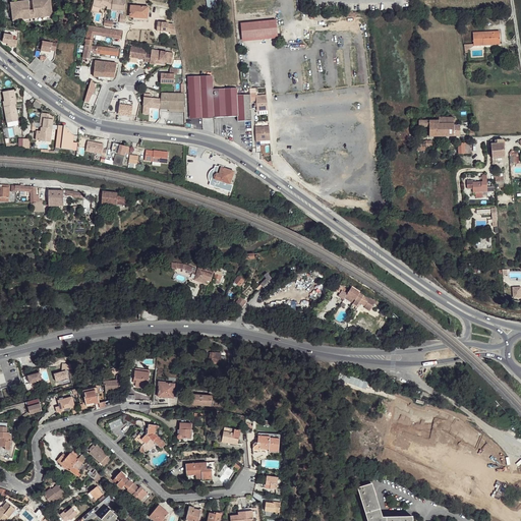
[(29,1),(11,3),(13,20),(31,18),(35,18),(52,16),(50,0),(34,0),(33,0),(34,10),(31,11),(29,1)]
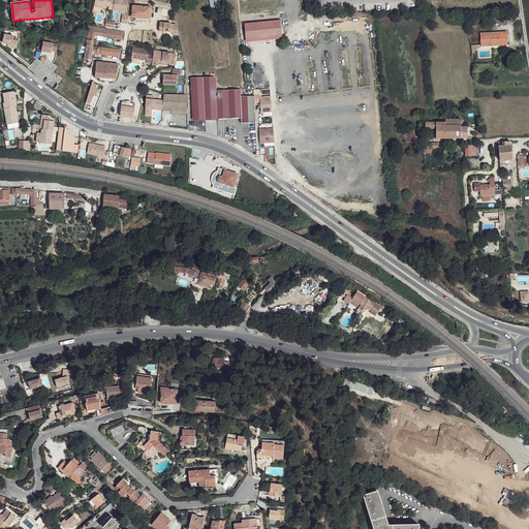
[(128,0),(125,0),(114,0),(113,9),(126,11),(128,0)]
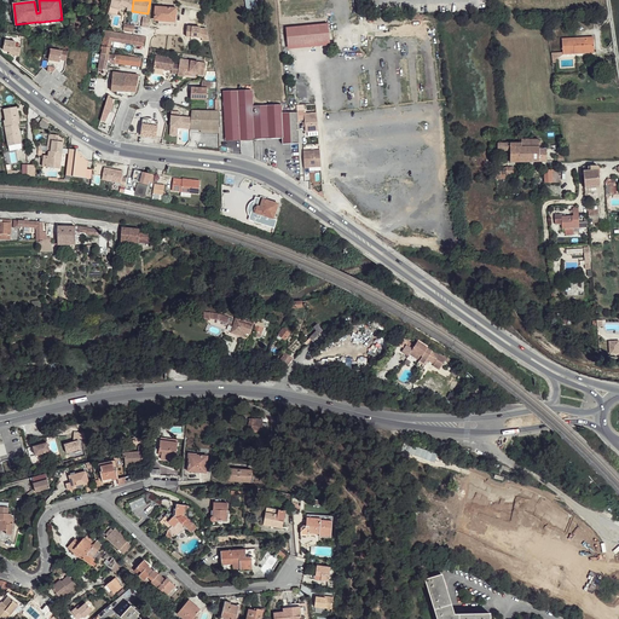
[(177,10),(155,7),(154,18),(158,19),(158,21),(169,22),(169,24),(175,25),(177,10)]
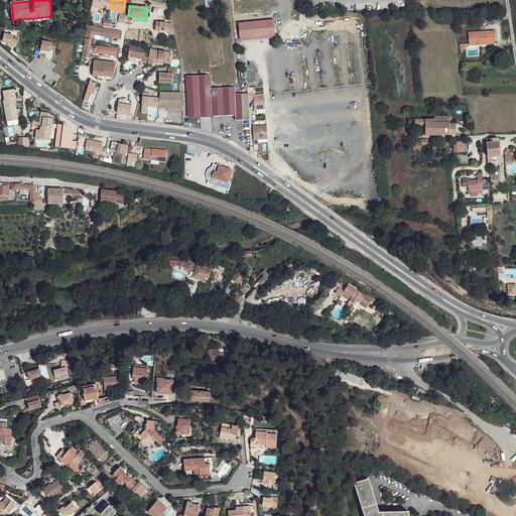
[(275,35),(273,20),(258,21),(259,36),(275,35)]
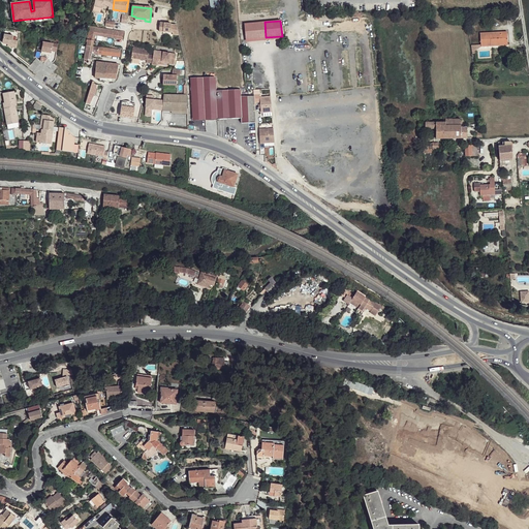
[(246,38),(266,37),(265,22),(245,24),(246,38)]
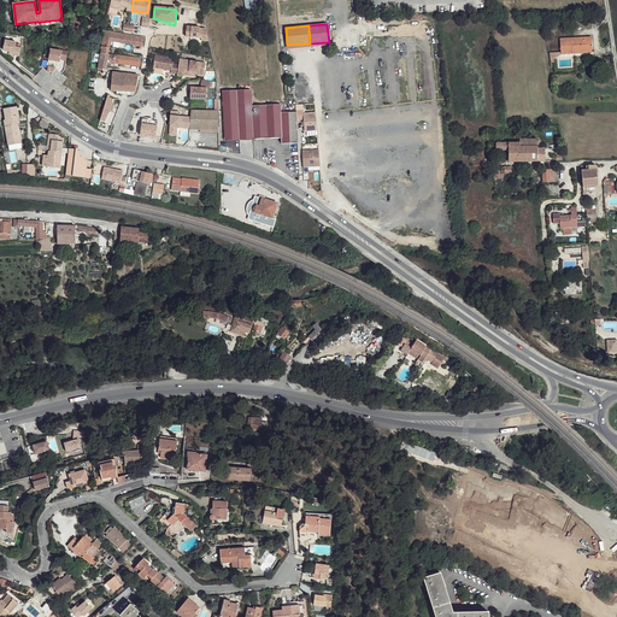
[(187,27),(187,36),(203,37),(203,40),(209,41),(206,29),(200,28),(187,27)]
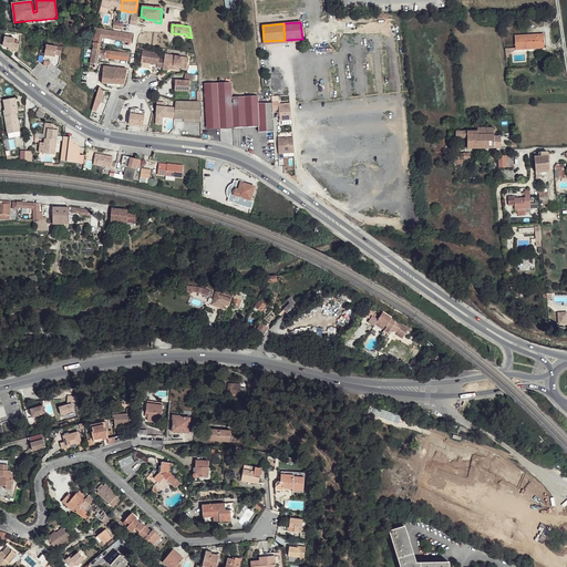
[(133,34),(96,28),(92,45),(93,45),(93,49),(100,50),(103,35),(106,35),(132,40),(133,34)]
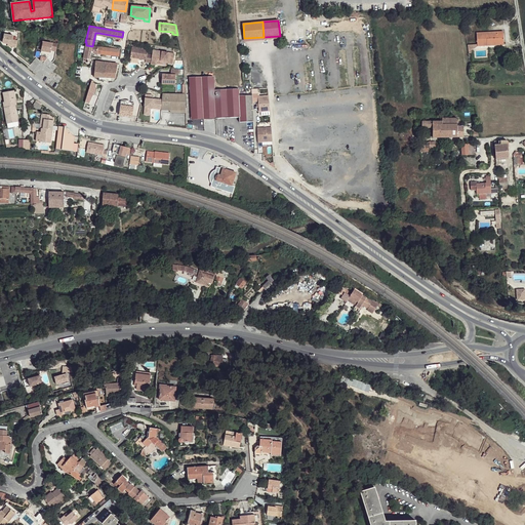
[(503,32),(477,33),(477,46),(498,45),(498,43),(503,43),(503,32)]
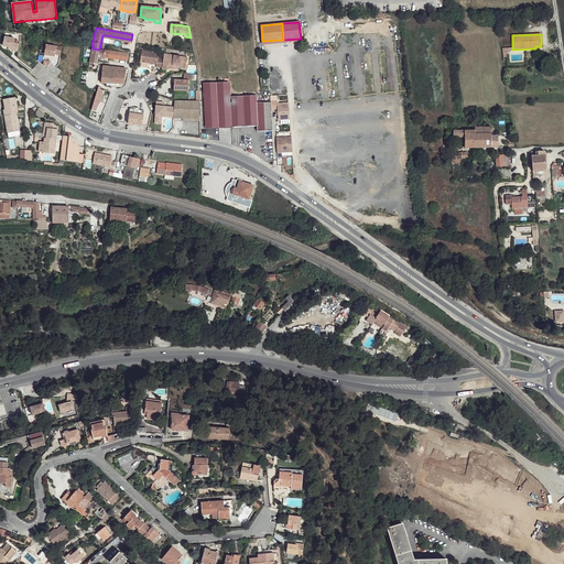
[(17,39),(7,38),(4,46),(6,47),(11,49),(14,49),(14,51),(20,52),(21,44),(15,43),(17,39)]
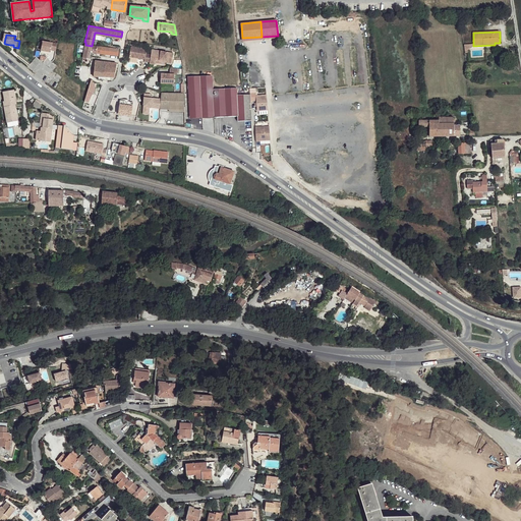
[(59,45),(45,42),(43,51),(53,53),(53,51),(58,52),(59,45)]
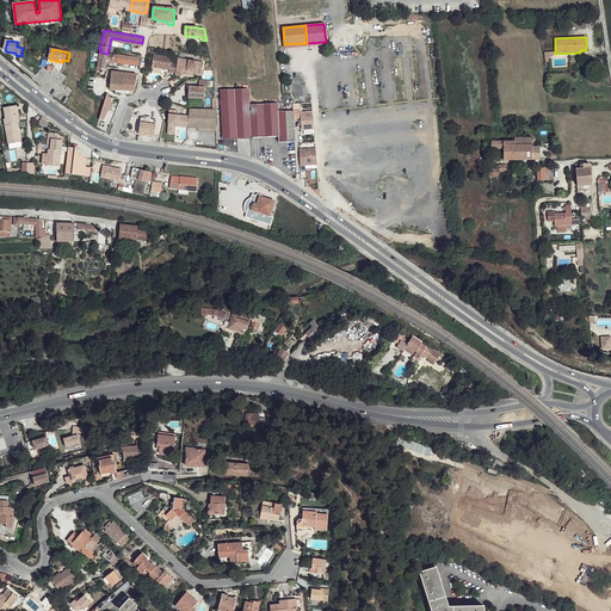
[(107,54),(100,53),(97,68),(102,69),(105,69),(106,61),(139,63),(140,59),(112,55),(107,54)]
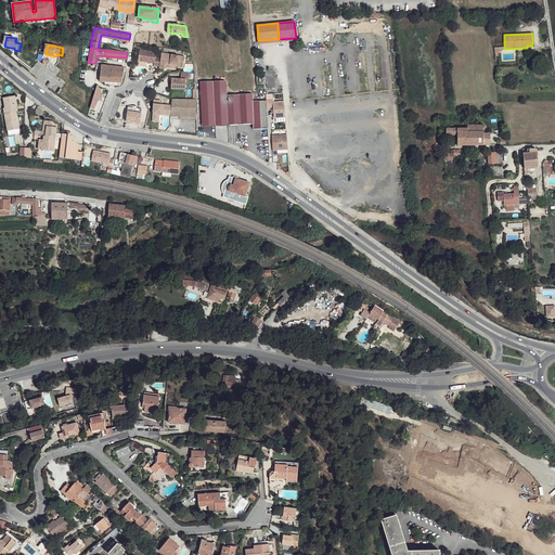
[(156,52),(139,50),(138,61),(154,63),(154,65),(159,66),(160,57),(155,57),(156,52)]
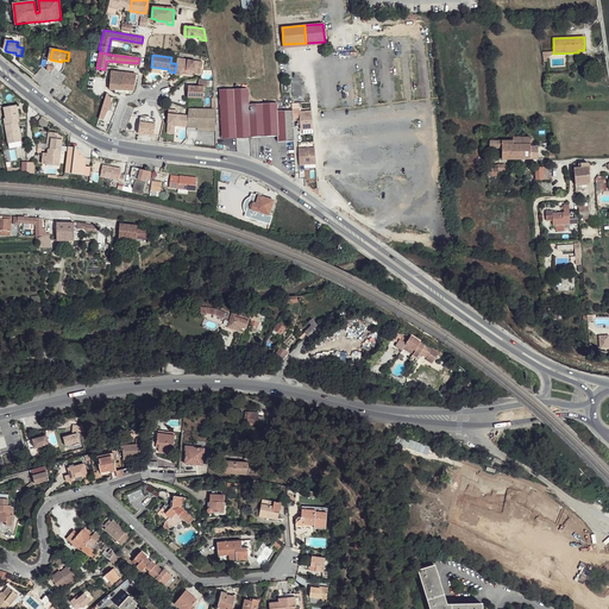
[(202,61),(177,57),(176,63),(175,73),(175,74),(181,75),(181,73),(181,69),(193,70),(193,69),(194,69),(194,71),(201,73),(202,61)]
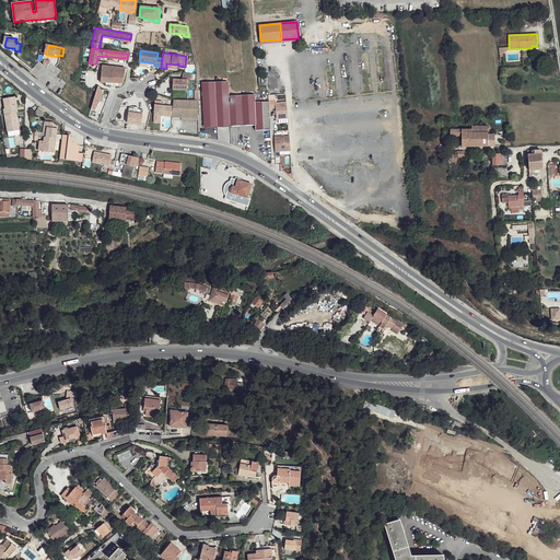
[(114,68),(102,66),(102,72),(101,81),(113,82),(114,73),(114,68)]
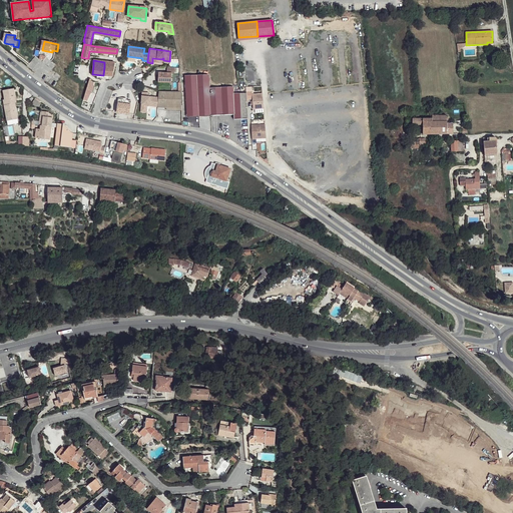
[(175,66),(167,67),(167,72),(158,72),(159,81),(172,81),(172,72),(175,72),(175,66)]
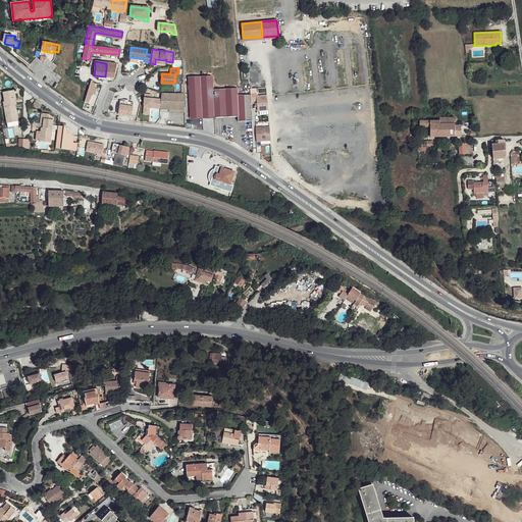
[(116,69),(106,68),(105,76),(115,77),(116,69)]
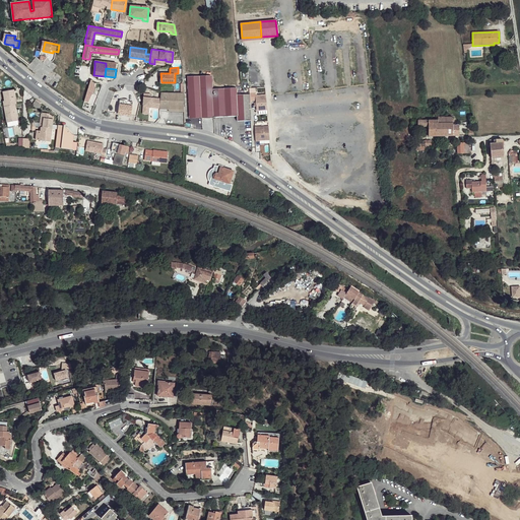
[(211,76),(199,77),(200,89),(212,89),(211,76)]
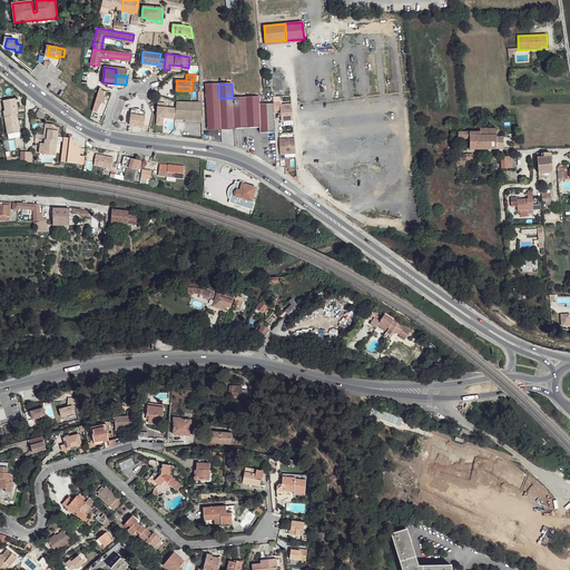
[(218,85),(205,85),(206,99),(219,98),(218,85)]
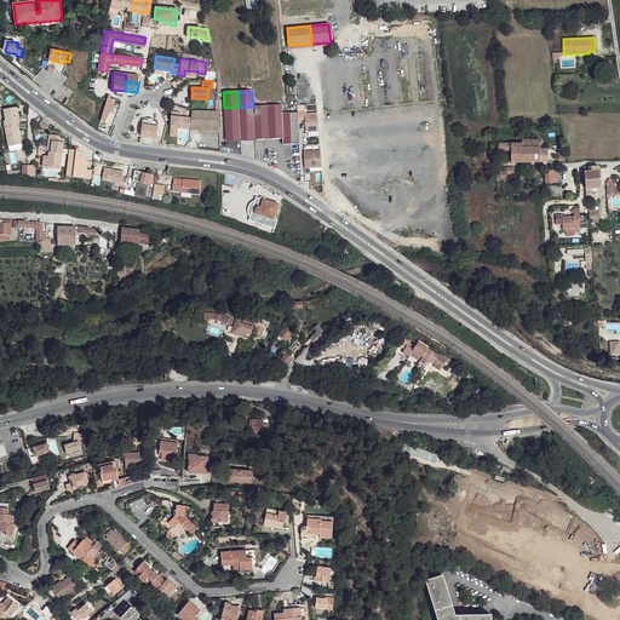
[(108,97),(103,121),(102,124),(107,124),(112,110),(113,101),(110,101),(110,97),(108,97)]
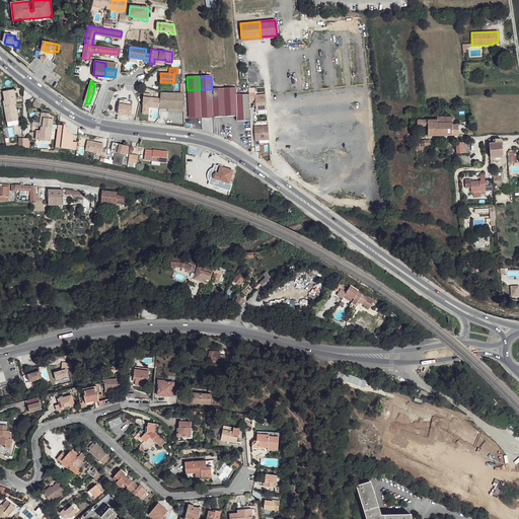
[(236,87),(224,88),(225,116),(238,115),(237,94),(236,87)]
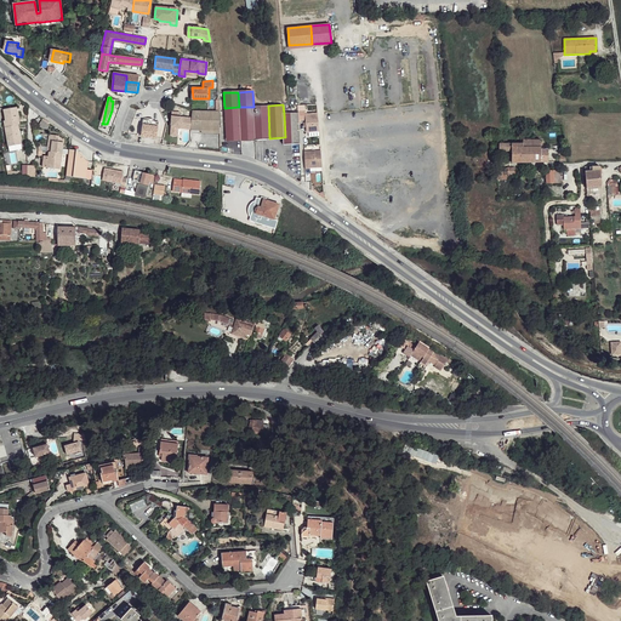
[(268,106),(254,107),(255,140),(269,138),(268,106)]
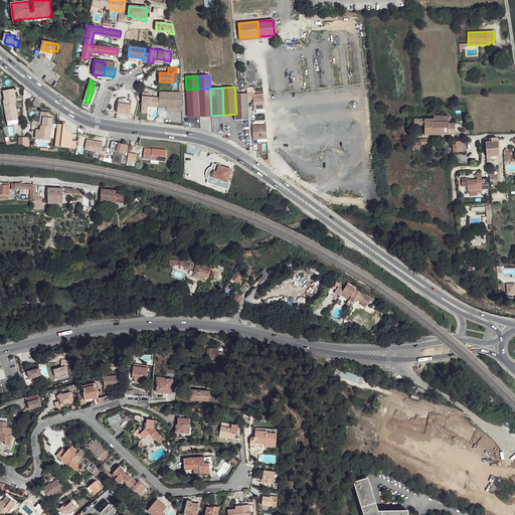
[(13,89),(3,91),(5,100),(6,105),(4,105),(8,125),(9,126),(18,124),(17,115),(15,108),(15,104),(16,104),(16,99),(14,92),(13,89)]
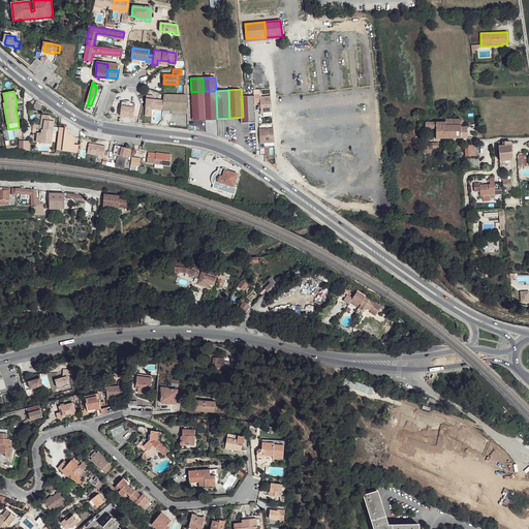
[(204,91),(191,92),(193,120),(206,120),(204,91)]
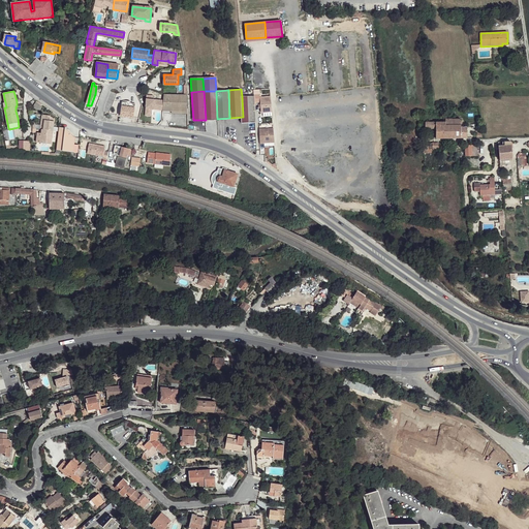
[(216,91),(204,91),(206,120),(217,119),(216,91)]
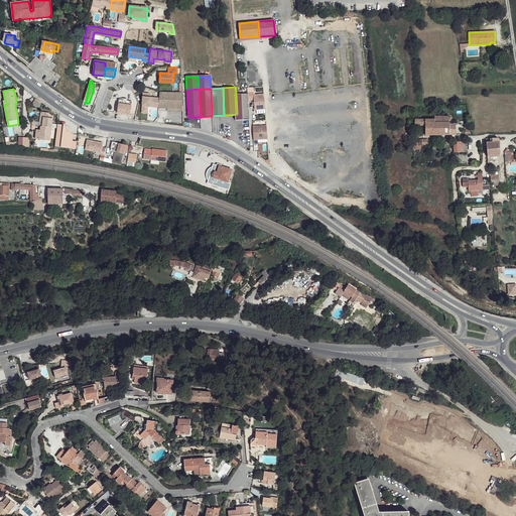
[(182,91),(160,91),(159,98),(159,105),(159,107),(159,108),(182,107),(182,91)]
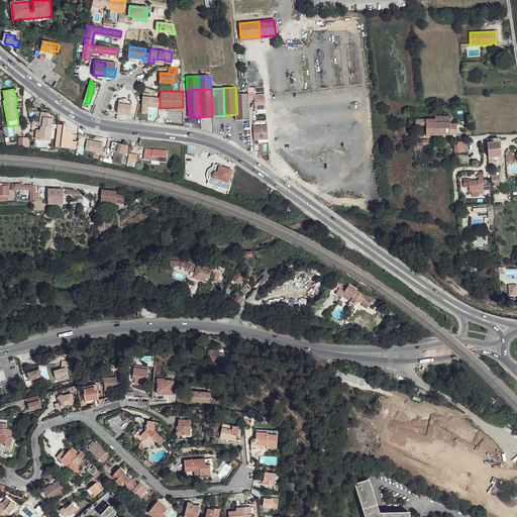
[(148,113),(148,107),(157,107),(157,105),(160,105),(160,98),(149,98),(149,93),(143,93),(142,113),(148,113)]
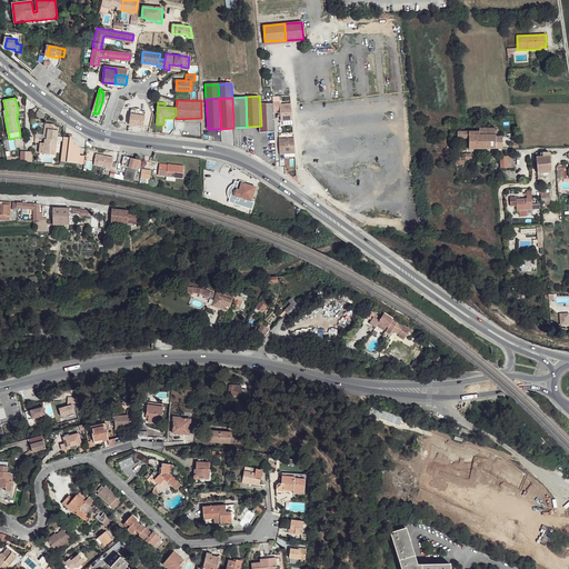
[(275,103),(265,103),(267,131),(277,130),(275,103)]
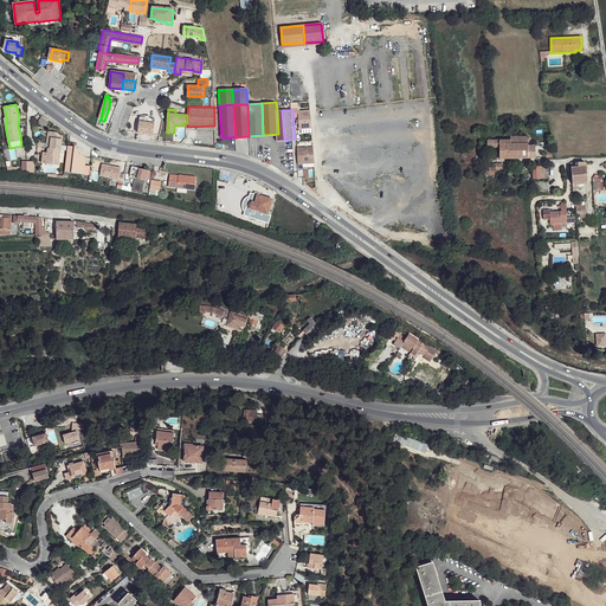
[(153,136),(155,120),(139,117),(137,134),(153,136)]
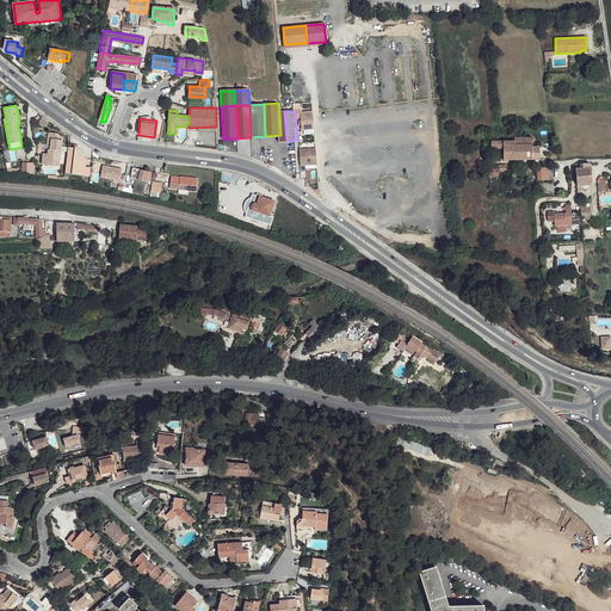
[(55,134),(53,150),(49,150),(48,166),(60,167),(63,139),(57,134),(55,134)]
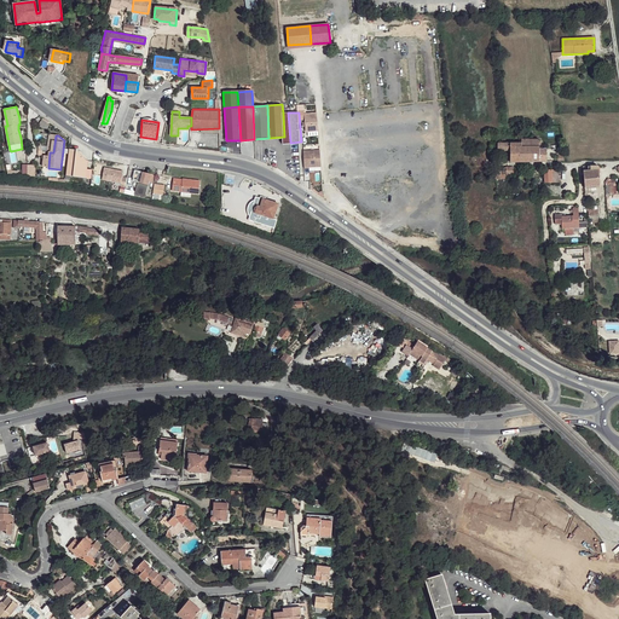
[(539,140),(530,140),(528,150),(539,150),(539,140)]
